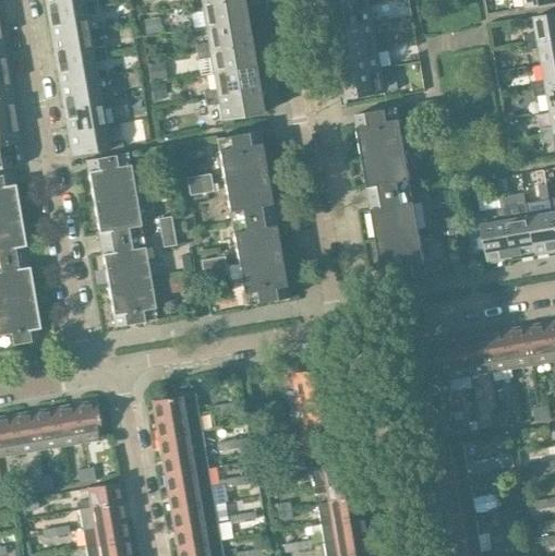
[(46,0),(49,14),(100,5),(99,0),(91,0),(86,1),(86,0),(46,0)]
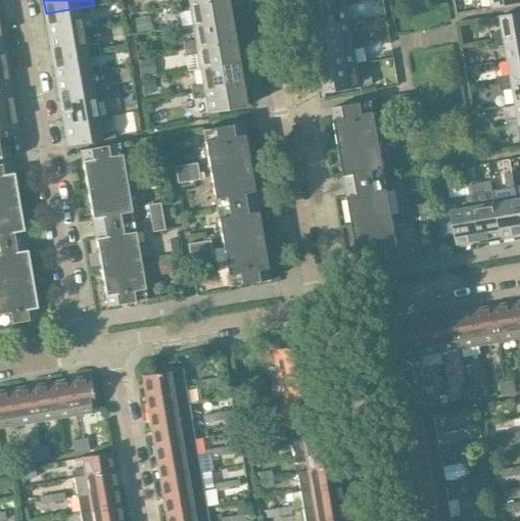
[(202,0),(179,4),(180,11),(192,9),(194,24),(233,17),(229,0),(202,0)]
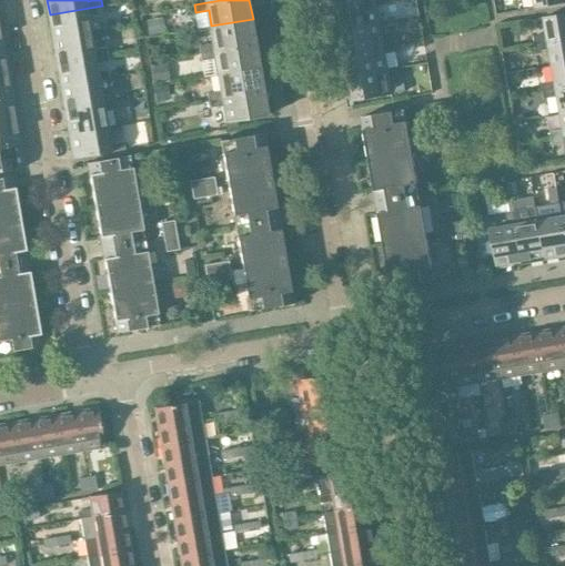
[(360,0),(339,3),(343,28),(382,21),(380,4),(393,2),(392,0),(360,0)]
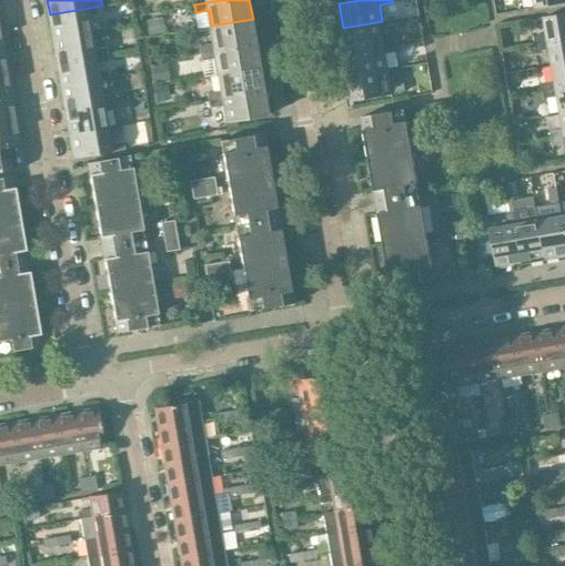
[(102,6),(50,14),(54,39),(93,31),(90,16),(103,13),(102,6)]
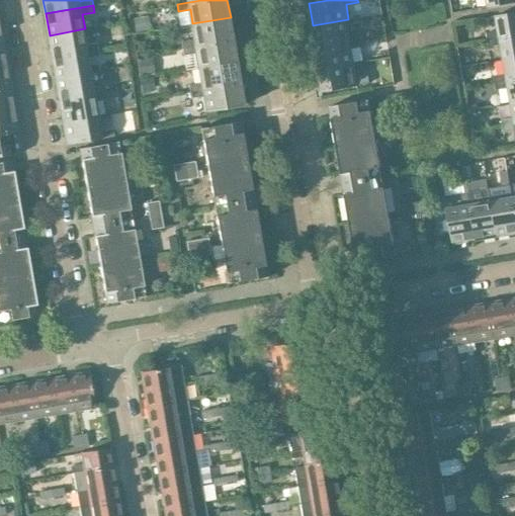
[(489,32),(490,38),(514,34),(514,11),(498,14),(501,30),(489,32)]
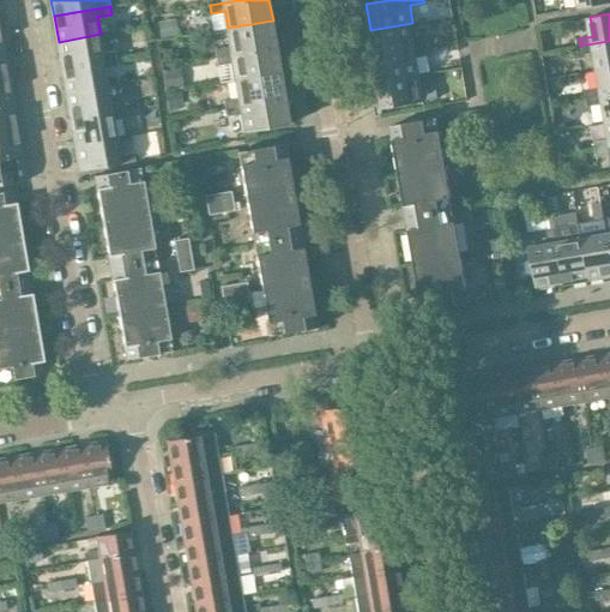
[(273,21),(228,28),(231,46),(217,48),(218,57),(277,46),(273,21)]
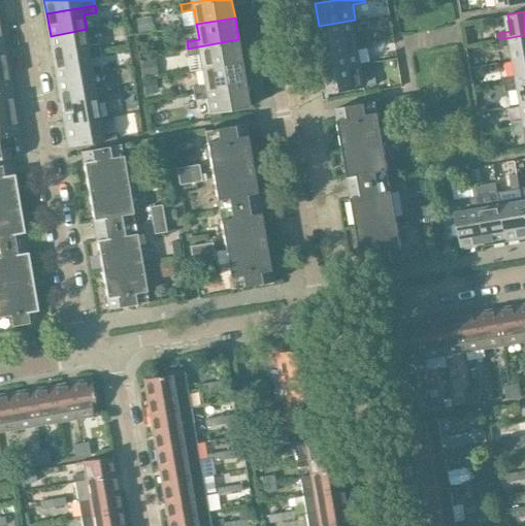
[(355,20),(319,26),(322,47),(371,39),(370,32),(358,34),(355,20)]
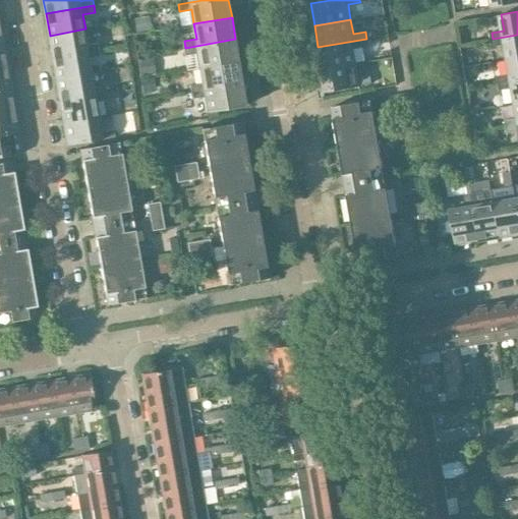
[(85,29),(50,36),(54,57),(101,49),(100,42),(88,44),(85,29)]
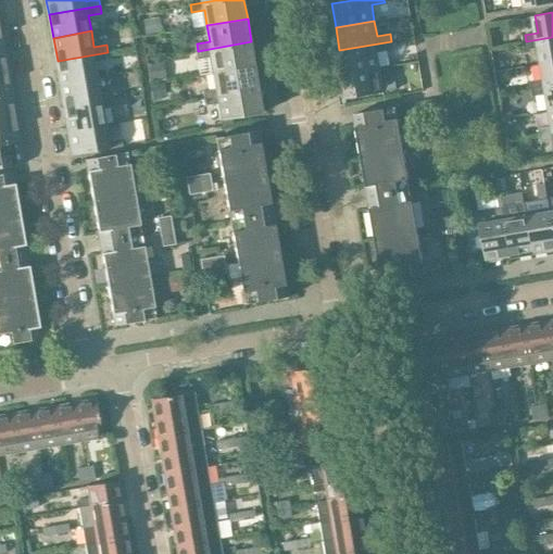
[(552,37),(526,41),(527,49),(540,47),(543,62),(552,61),(552,37)]
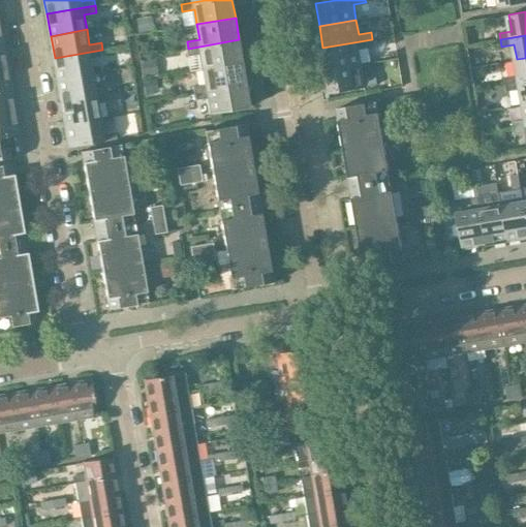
[(239,39),(188,49),(190,56),(202,54),(205,68),(243,62),(239,39)]
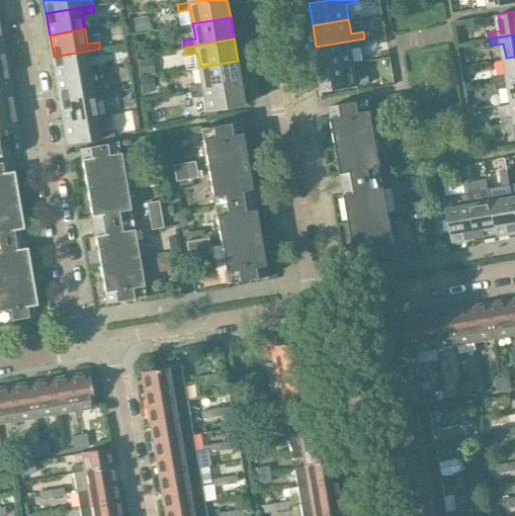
[(364,38),(316,47),(320,68),(356,62),(353,48),(365,46),(364,38)]
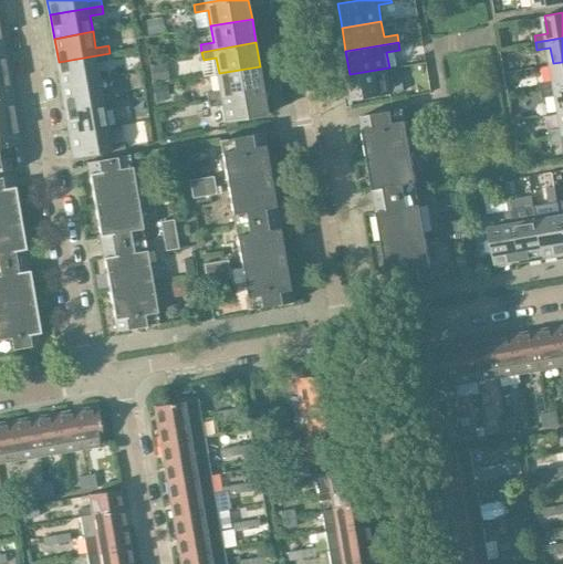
[(7,47),(0,48),(0,71),(11,70),(7,47)]
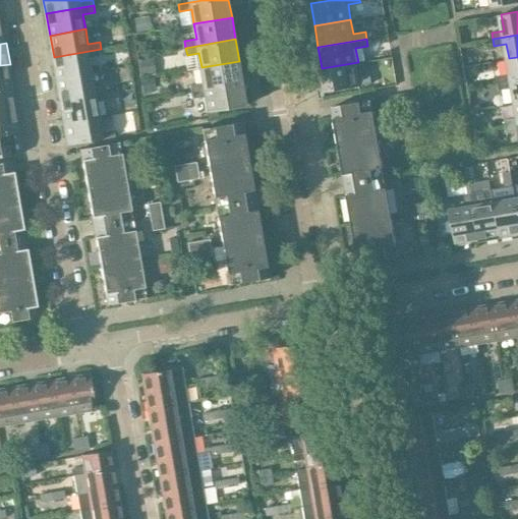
[(101,49),(54,57),(57,78),(93,72),(91,57),(103,55),(101,49)]
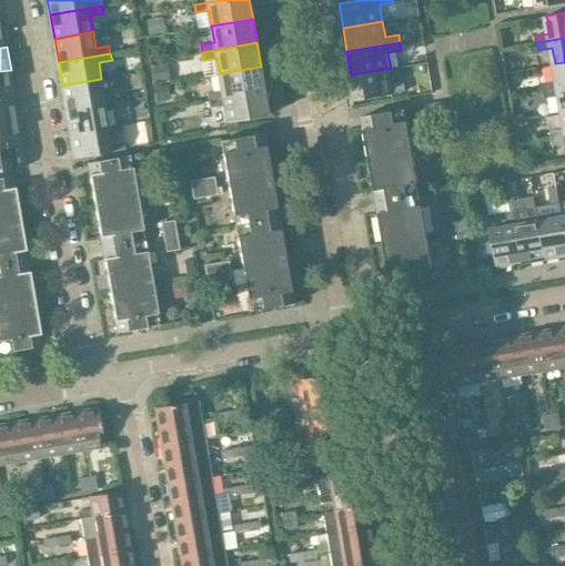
[(564,62),(555,63),(557,80),(544,82),(546,90),(564,87),(564,62)]
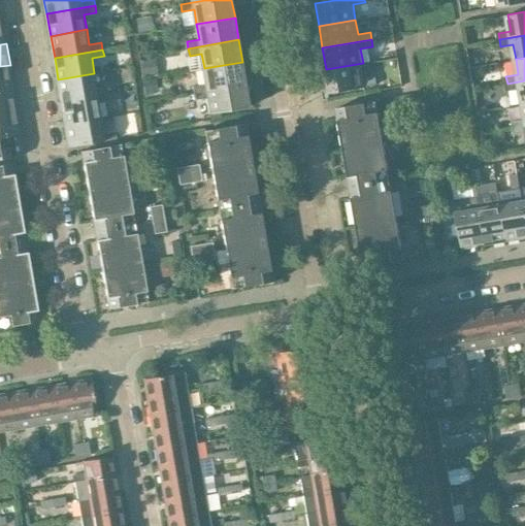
[(242,62),(204,68),(206,84),(195,86),(196,92),(247,84),(242,62)]
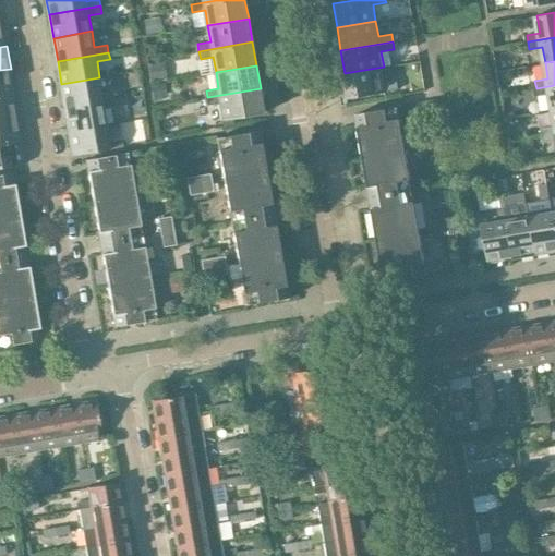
[(384,67),(345,73),(349,98),(388,92),(387,91),(400,88),(399,81),(386,83),(384,67)]
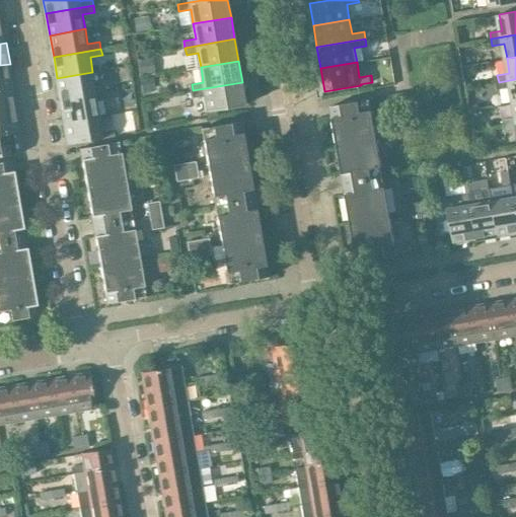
[(10,64),(0,65),(0,87),(13,85),(10,64)]
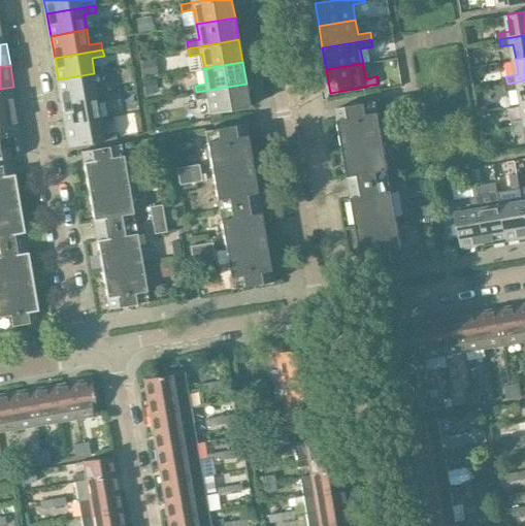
[(94,73),(58,79),(62,101),(110,93),(109,87),(97,89),(94,73)]
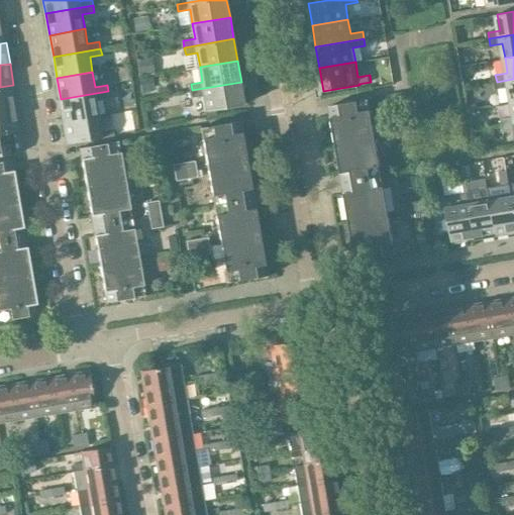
[(513,79),(497,82),(498,89),(510,87),(512,101),(513,101),(513,79)]
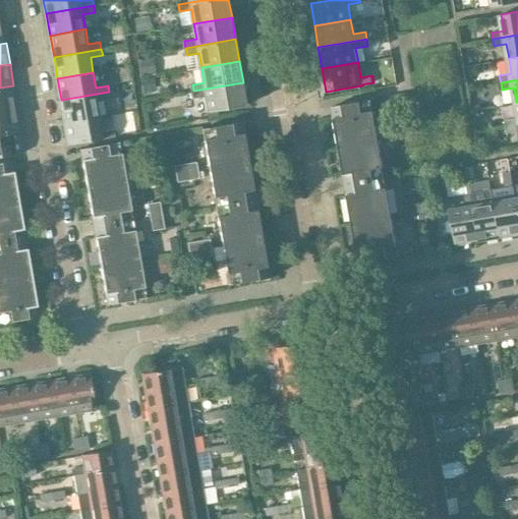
[(243,82),(193,91),(194,98),(207,96),(209,112),(247,105),(243,82)]
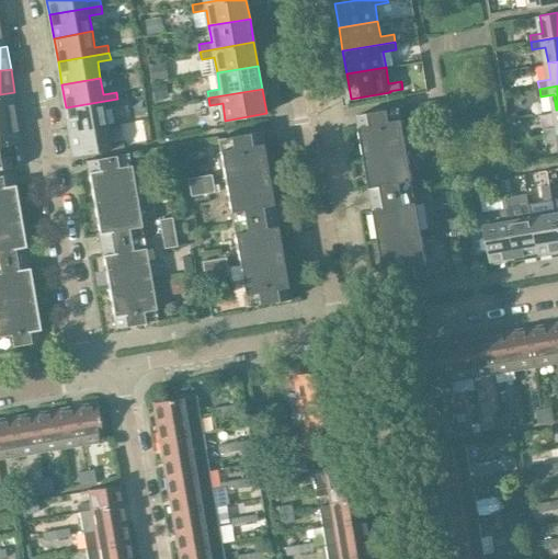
[(14,92),(0,94),(0,118),(19,116),(14,92)]
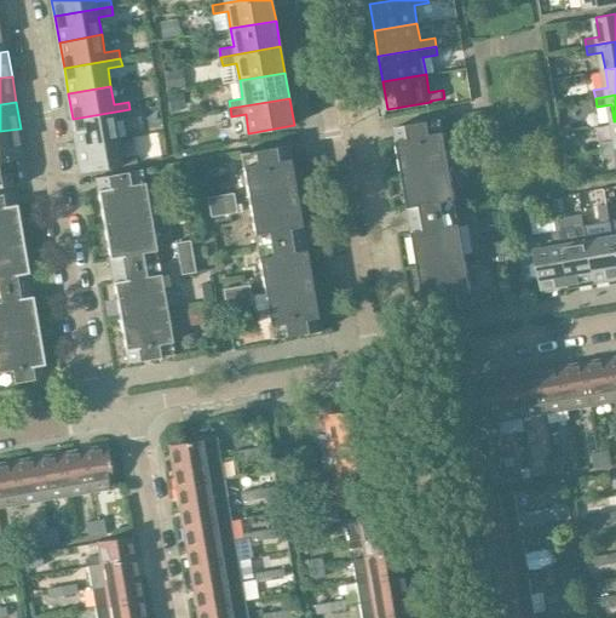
[(130,109),(73,119),(78,146),(120,138),(116,120),(131,118),(130,109)]
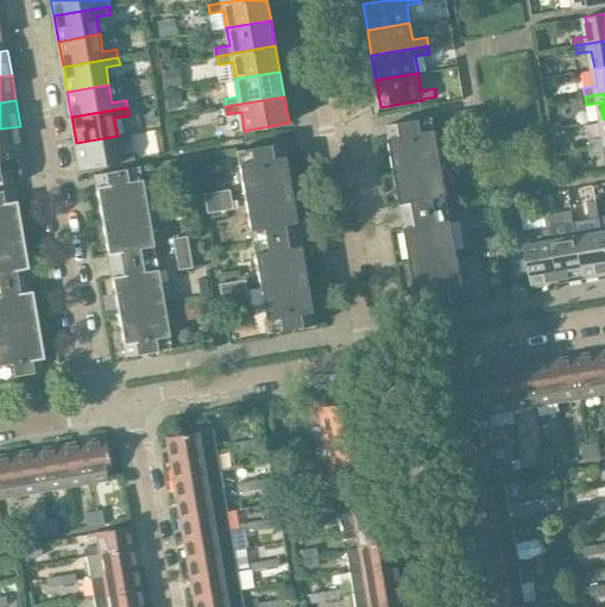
[(391,124),(398,169),(445,162),(436,116),(391,124)]
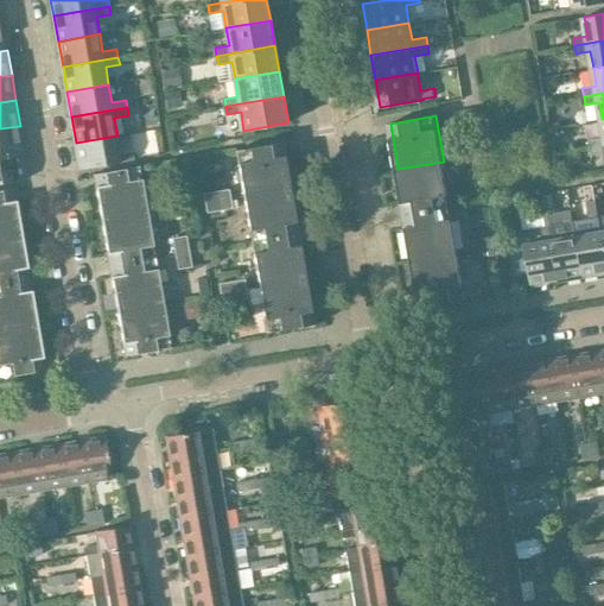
[(603,119),(602,119),(603,125),(603,137),(591,139),(592,146),(603,145),(603,119)]
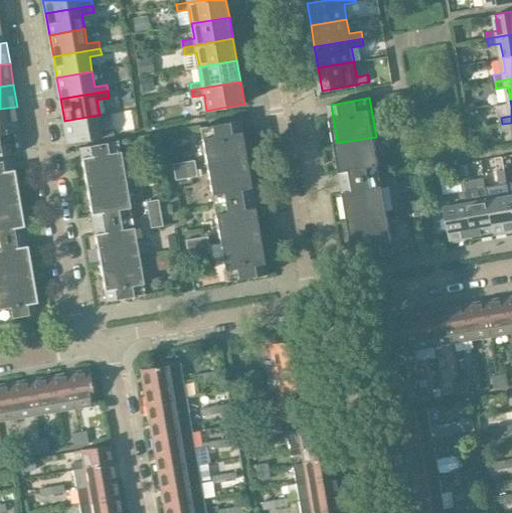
[(17,107),(0,109),(0,131),(21,128),(17,107)]
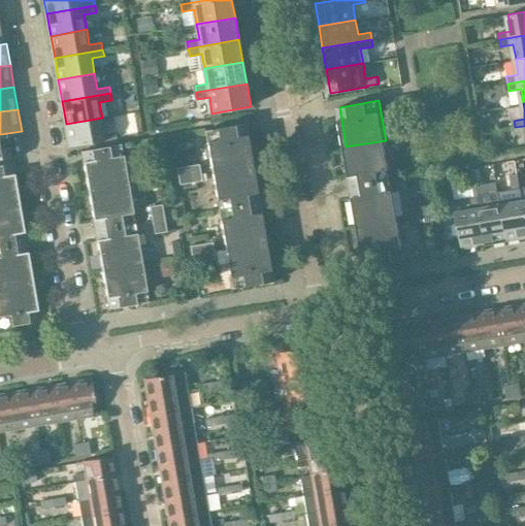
[(102,118),(66,124),(70,146),(118,138),(117,131),(104,133),(102,118)]
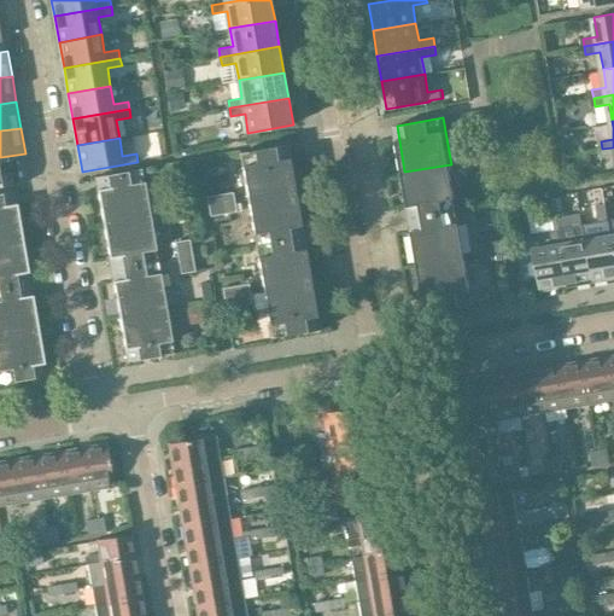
[(241,152),(250,198),(297,191),(288,144),(241,152)]
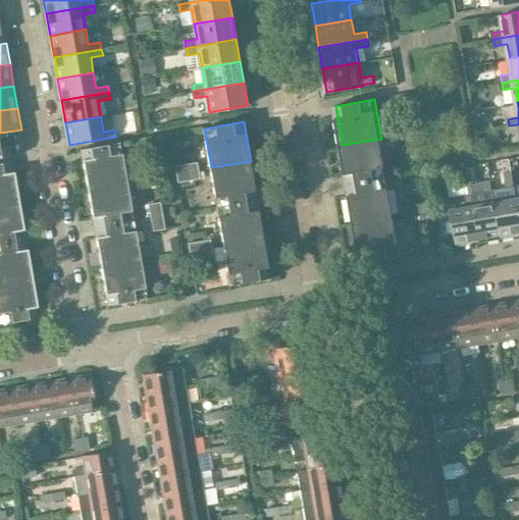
[(416,123),(405,125),(407,135),(417,133),(416,123)]
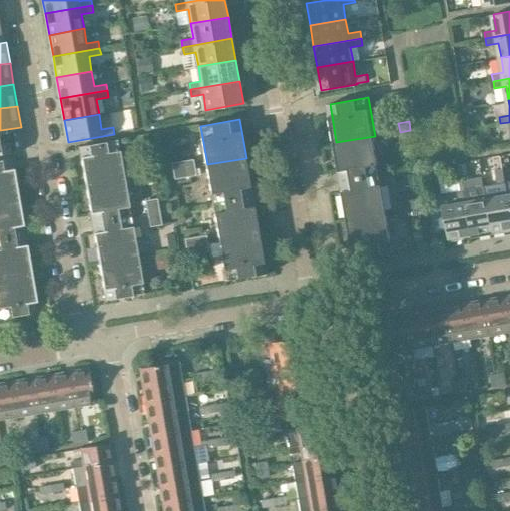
[(509,122),(500,123),(501,130),(509,129),(509,122)]
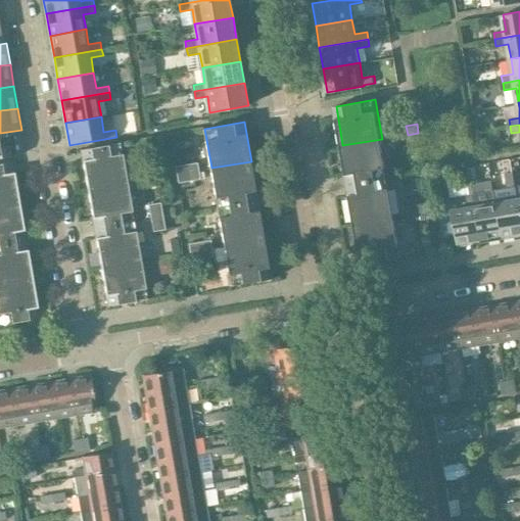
[(394,128),(396,136),(408,135),(406,126),(394,128)]
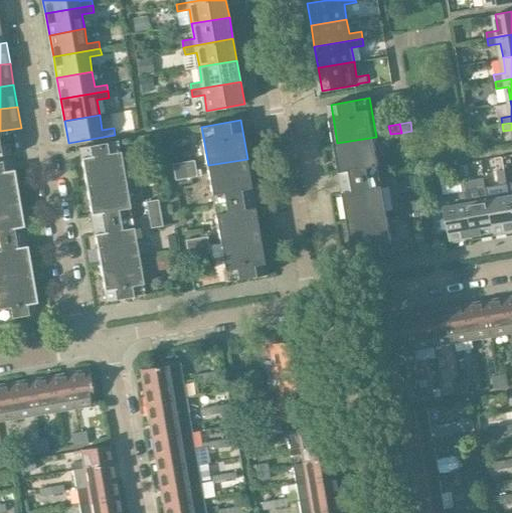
[(21,128),(0,131),(0,154),(25,150),(21,128)]
